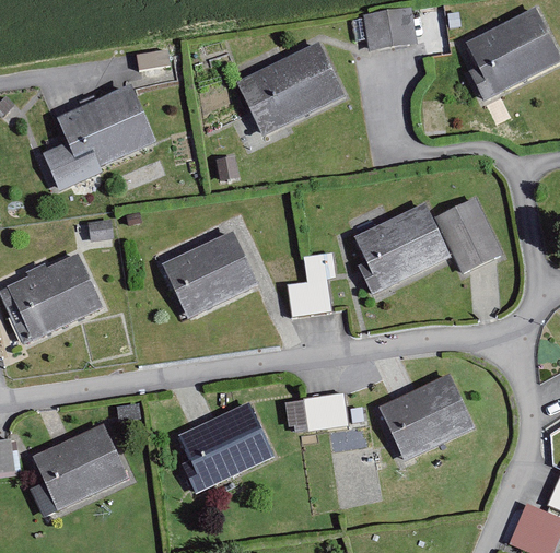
[(559,60),(559,54),(535,6),(464,40),(477,68),(471,70),(486,97),(559,60)]
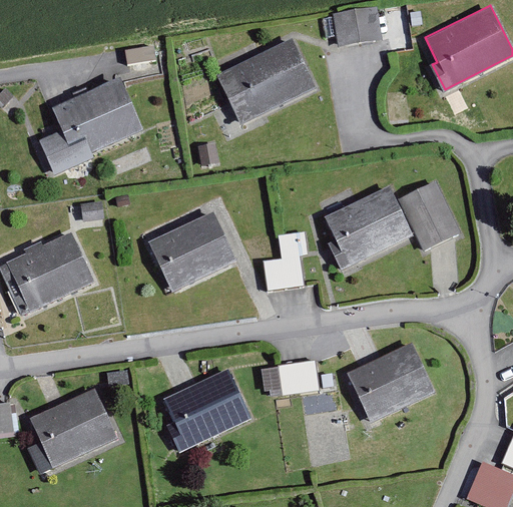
[(381,41),(376,6),(332,13),(337,47),(381,41)]
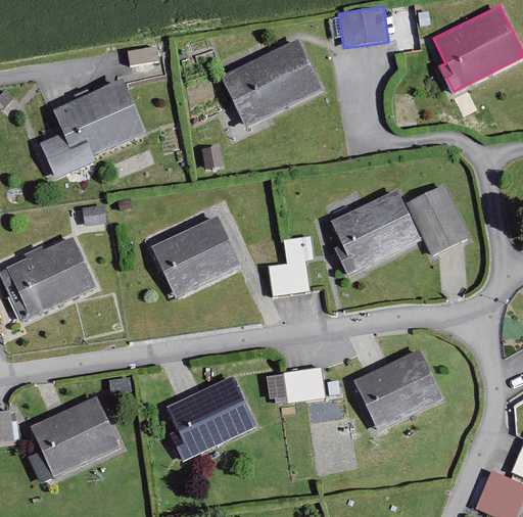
[(322,88),(299,41),(222,78),(244,125),(322,88)]
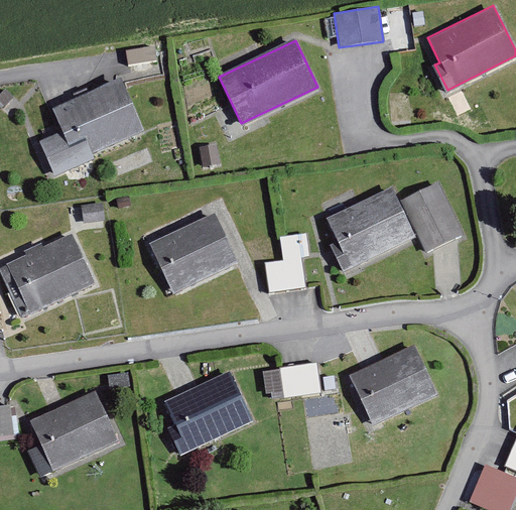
[(155,48),(126,51),(128,65),(157,62),(155,48)]
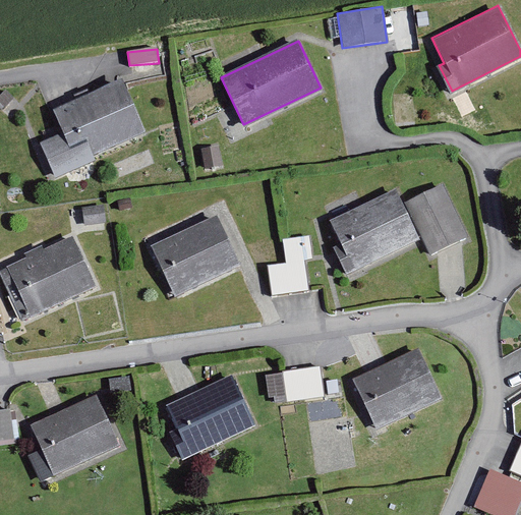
[(124,80),(54,110),(62,132),(41,140),(55,175),(97,158),(95,152),(146,131),(124,80)]
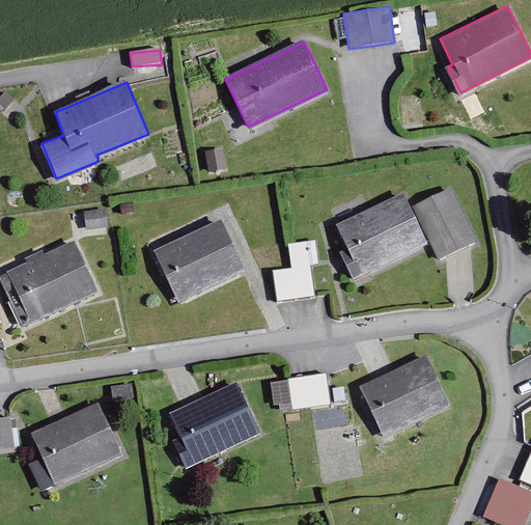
[(0,110),(12,99),(4,90),(0,93),(0,110)]
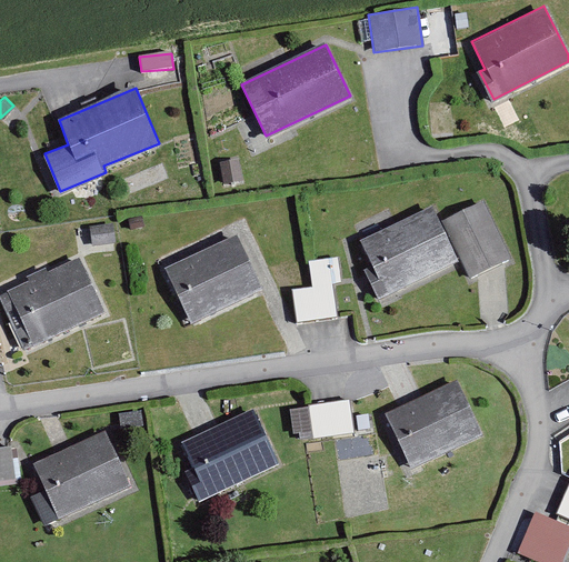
[(509,258),(482,202),(443,221),(470,276),(509,258)]
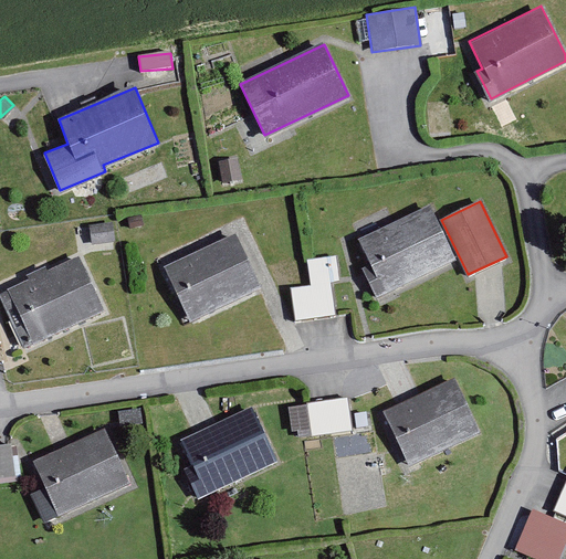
[(456,259),(431,206),(359,238),(371,263),(364,266),(377,295),(456,259)]
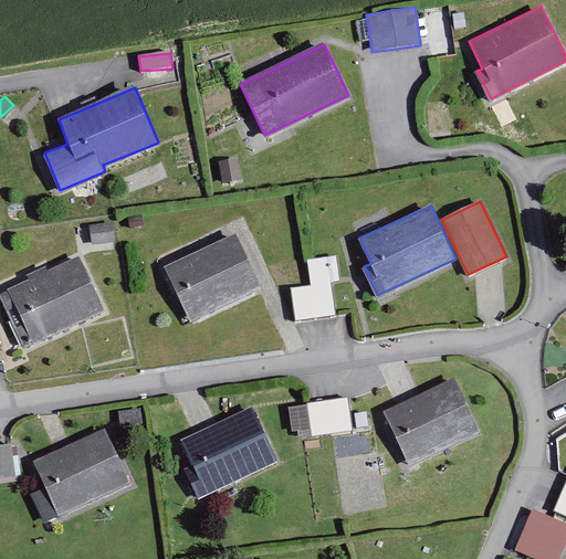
[(113,223),(91,224),(91,242),(113,241),(113,223)]
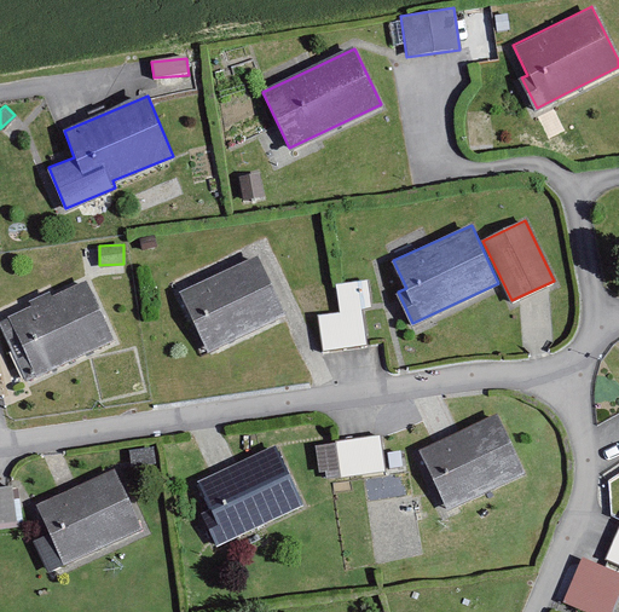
[(285,315),(258,255),(180,292),(209,351),(285,315)]
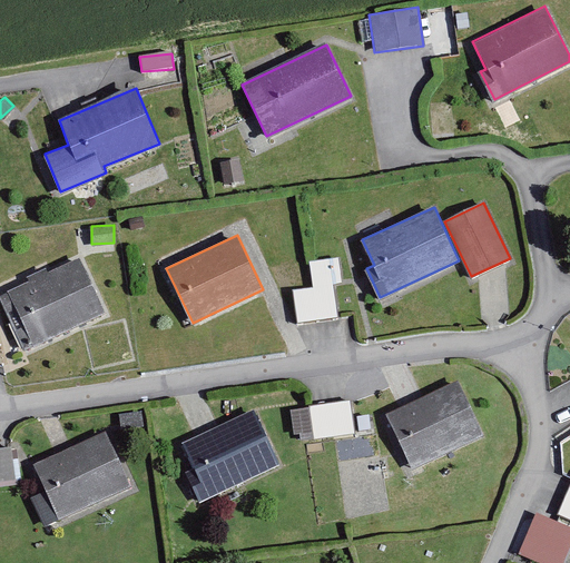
[(342,283),(338,256),(308,259),(312,286),(292,288),(296,322),(337,316),(334,284),(342,283)]
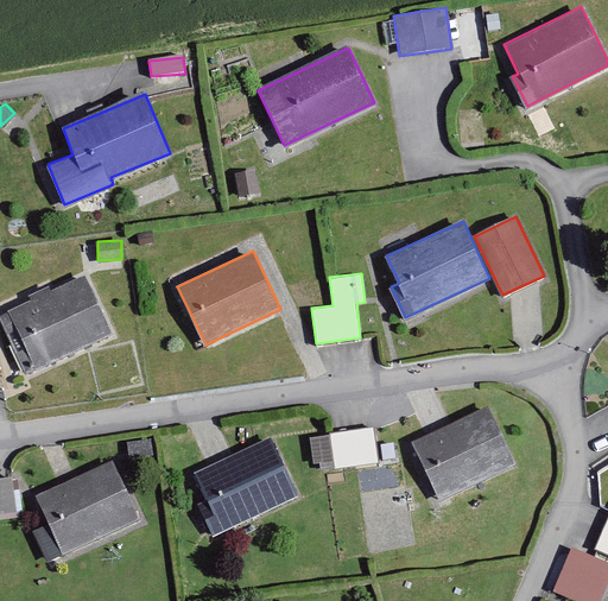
[(113,334),(86,277),(54,292),(50,285),(29,296),(31,301),(0,316),(29,374),(113,334)]
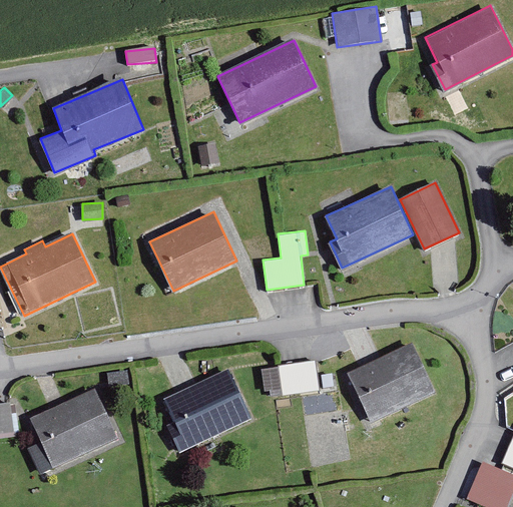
[(433,388),(412,342),(347,372),(369,418),(433,388)]
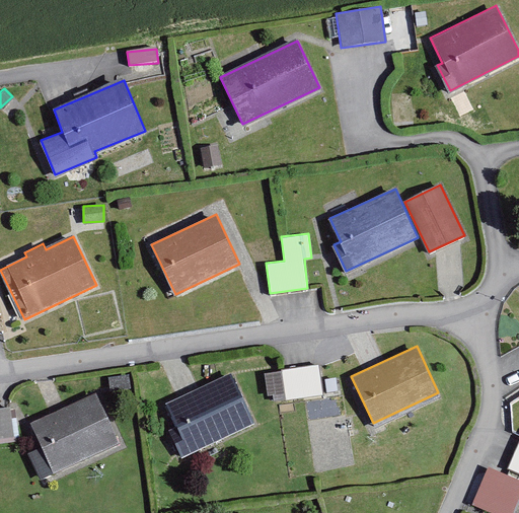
[(322,394),(317,364),(263,371),(267,395),(273,394),(274,401),(322,394)]
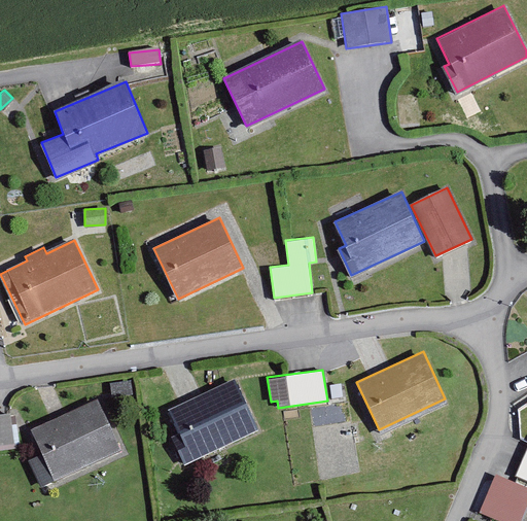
[(259,428),(235,379),(168,411),(177,430),(171,433),(185,463),(259,428)]
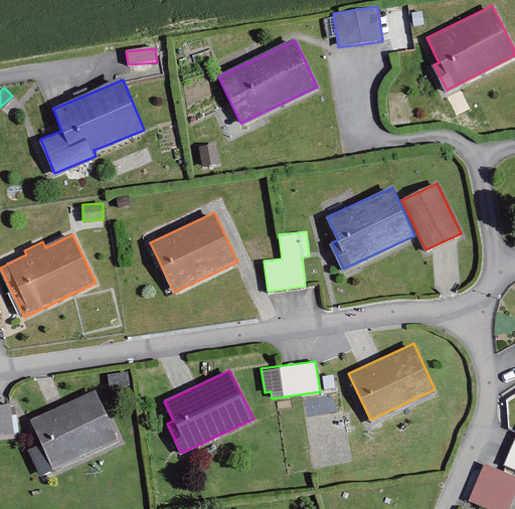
[(127,372),(109,374),(110,387),(129,385),(127,372)]
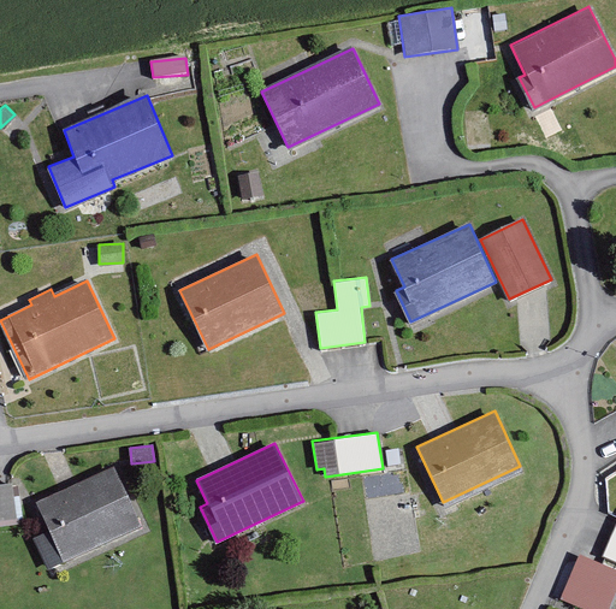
[(141,526),(113,466),(36,501),(49,530),(29,539),(43,571),(141,526)]
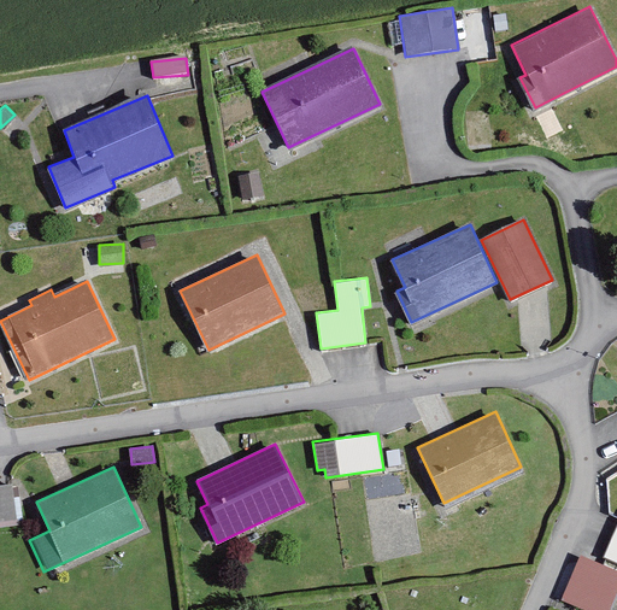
[(0,521),(18,520),(15,484),(0,485),(0,521)]
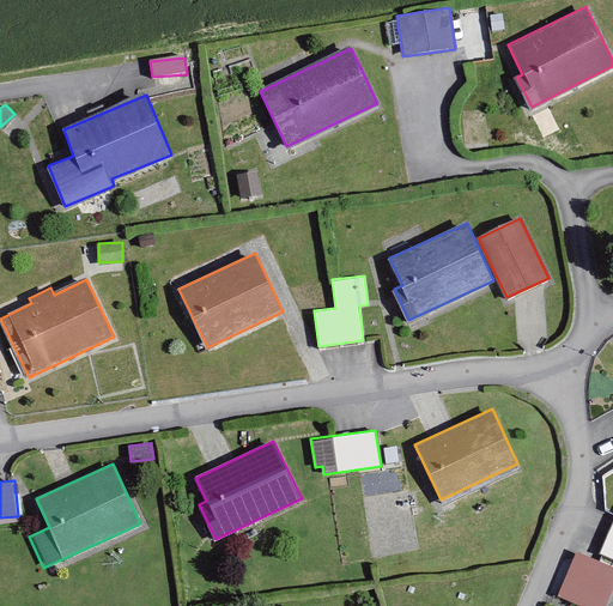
[(612,522),(601,552),(612,557),(612,522)]
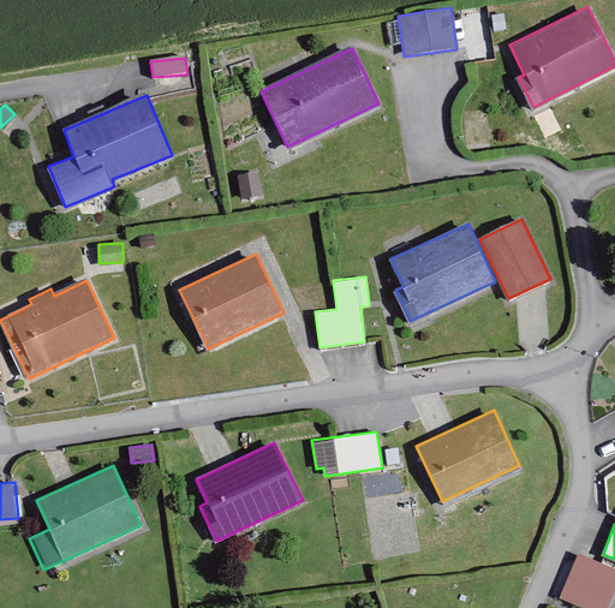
[(485,548),(479,536),(461,544),(466,556),(485,548)]
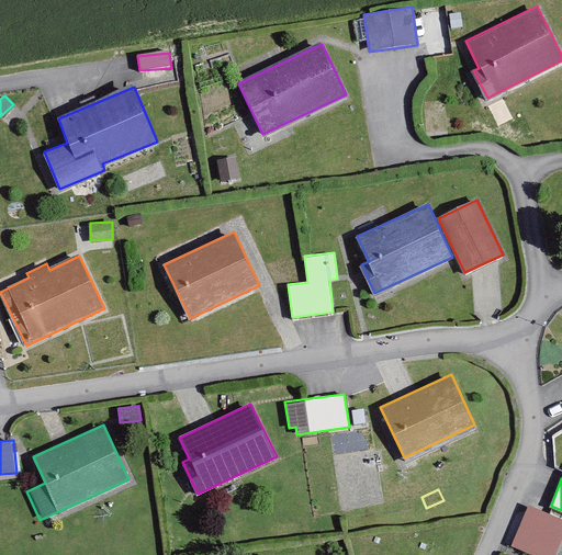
[(513,540),(548,554),(555,554),(561,540),(561,511),(530,498),(513,540)]
